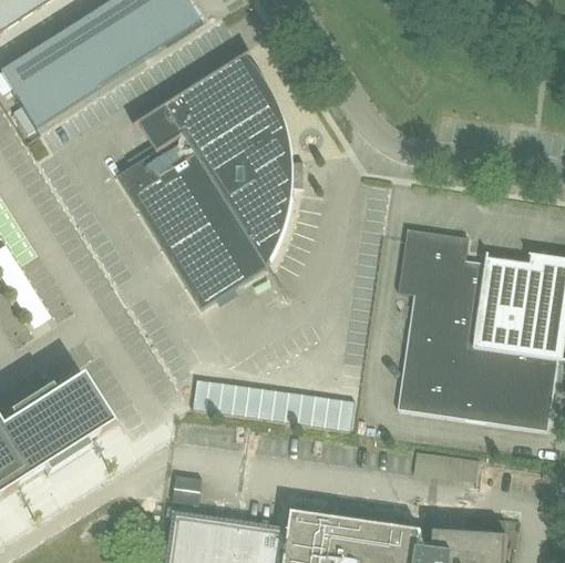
[(0,29),(45,0),(0,0),(0,29)]
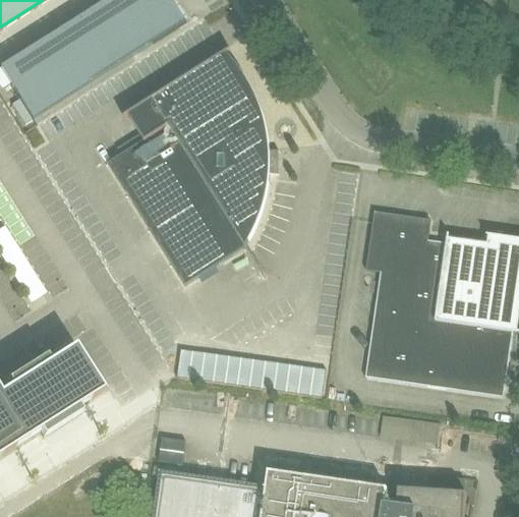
[(0,68),(31,117),(186,18),(175,0),(99,0),(0,62),(0,68)]
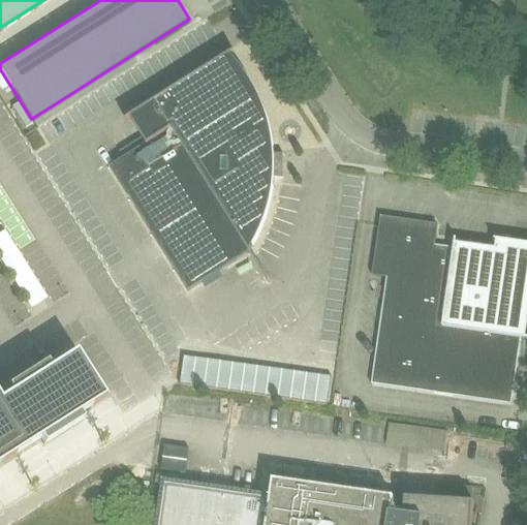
[(234,58),(228,52),(234,50),(233,49),(124,117),(125,118),(129,115),(145,141),(107,164),(186,288),(247,249),(267,280),(269,279),(249,247),(254,238),(258,228),(264,218),(266,212),(267,206),(269,198),(271,190),(272,183),(272,175),(282,176),(282,151),(273,151),(272,146),(271,140),(270,133),(269,127),(268,122),(266,116),(262,104),(257,94),(255,89),(252,84),(249,79),(246,73),(239,63),(234,58)]
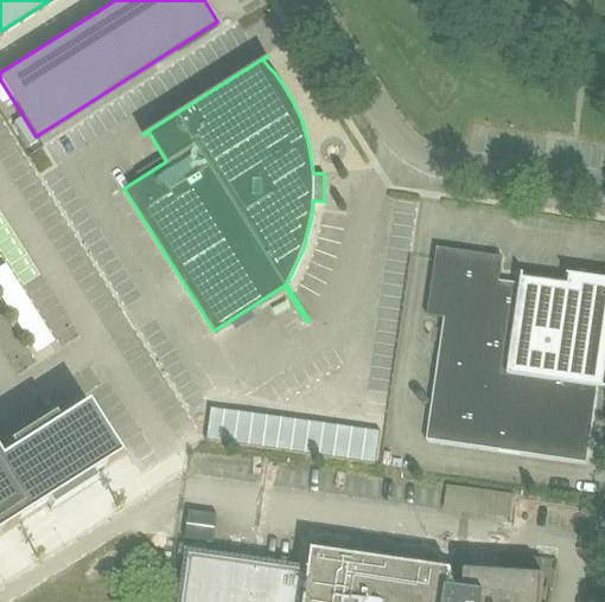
[(604,276),(566,271),(566,273),(568,273),(567,282),(522,276),(522,270),(521,270),(518,281),(497,277),(501,254),(435,244),(425,312),(443,314),(425,437),(585,460),(596,385),(604,385),(604,383),(602,384),(604,359),(604,276)]
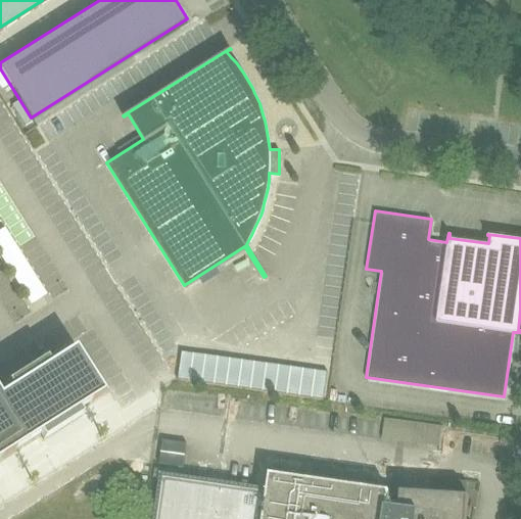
[(0,454),(38,430),(41,436),(80,413),(76,407),(101,390),(80,358),(76,361),(67,348),(47,361),(43,356),(5,379),(9,385),(0,390),(0,454)]
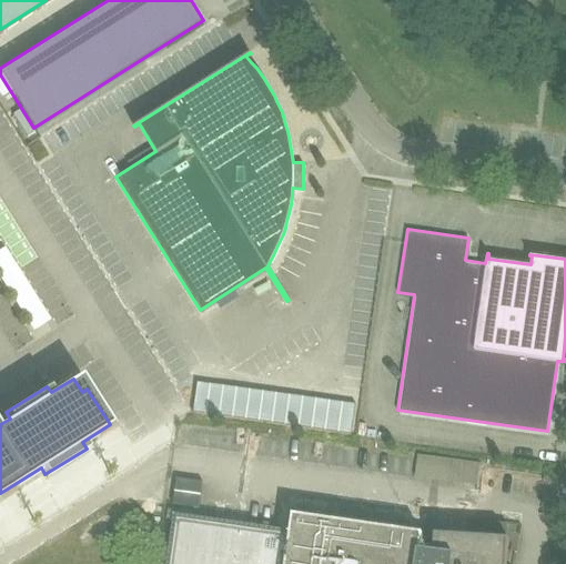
[(205,411),(210,381),(198,379),(193,410),(205,411)]
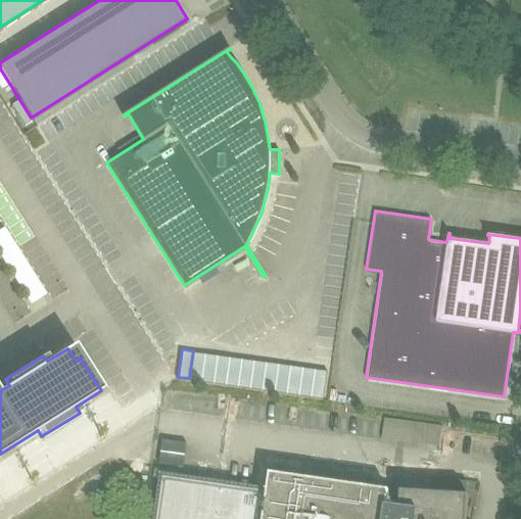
[(189,378),(201,380),(205,351),(193,350),(189,378)]
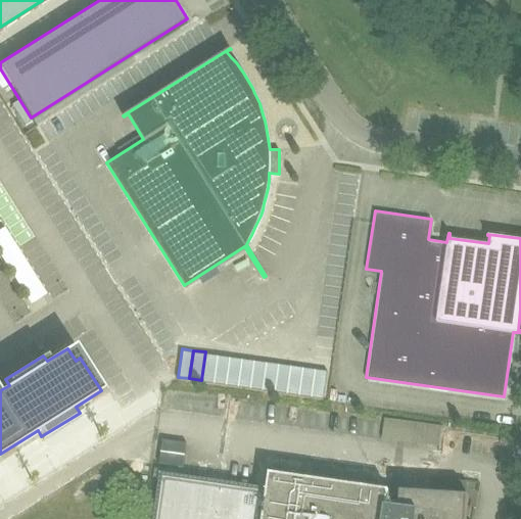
[(214,382),(218,354),(205,351),(201,380),(214,382)]
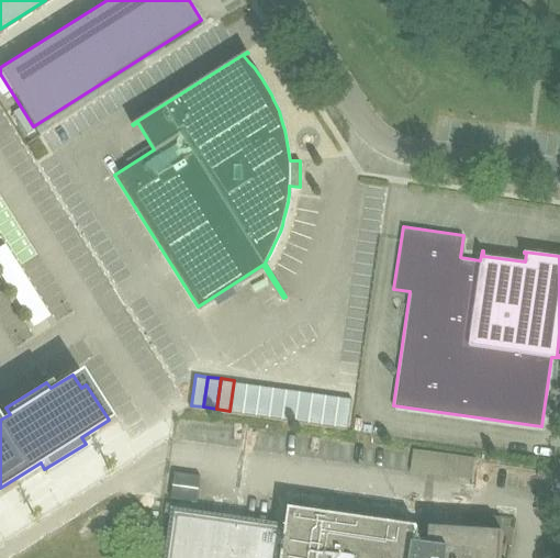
[(246,382),(234,380),(230,411),(242,412),(246,382)]
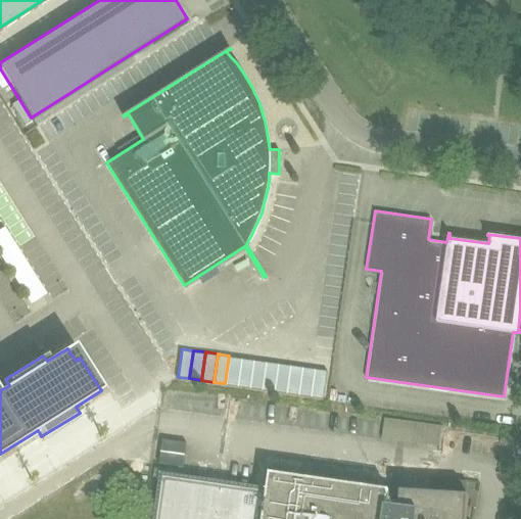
[(229,356),(225,383),(237,385),(241,357),(229,356)]
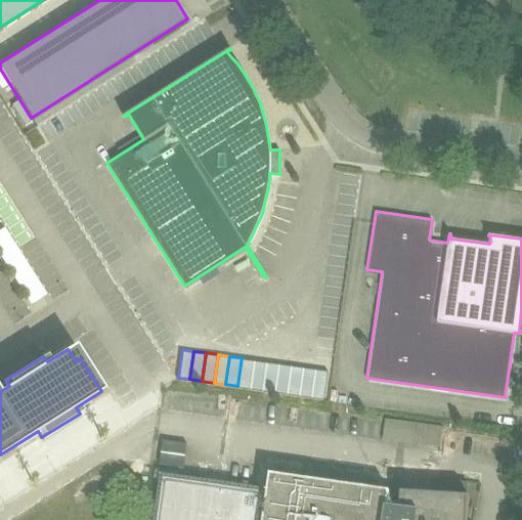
[(242,357),(237,386),(250,388),(254,359),(242,357)]
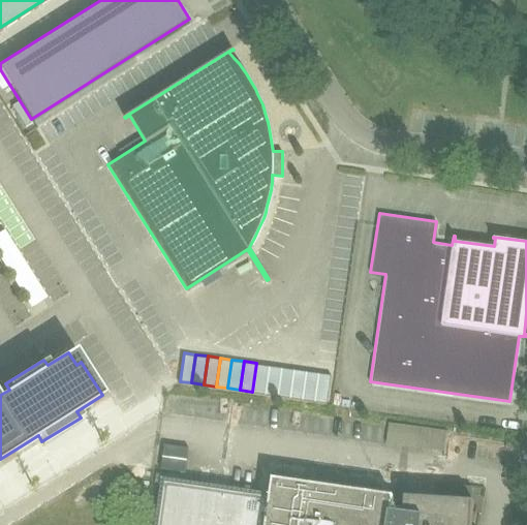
[(252,392),(264,394),(268,365),(256,363),(252,392)]
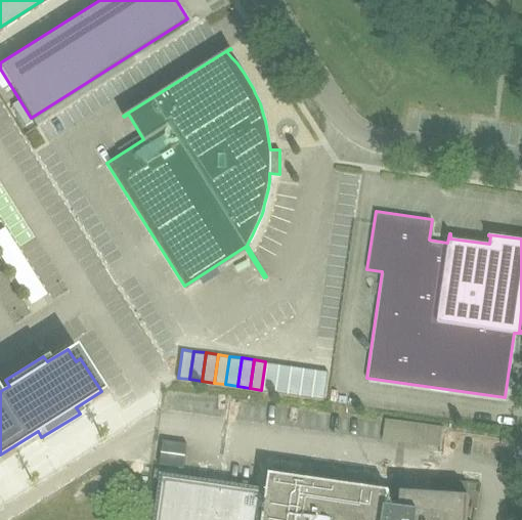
[(265,361),(261,390),(273,391),(277,362),(265,361)]
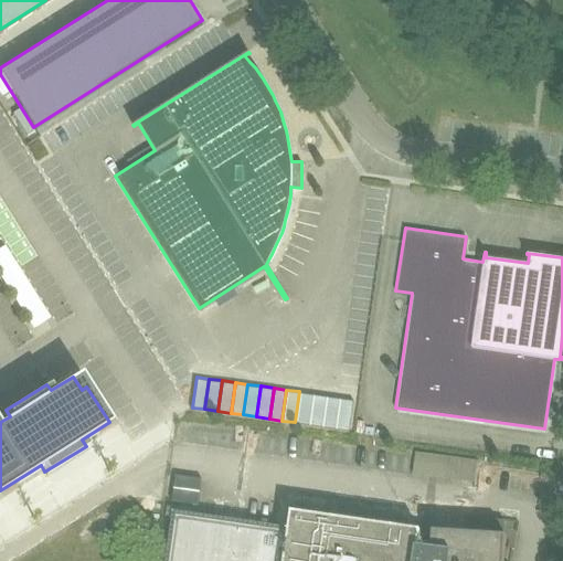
[(308,424),(312,393),(299,391),(295,422),(308,424)]
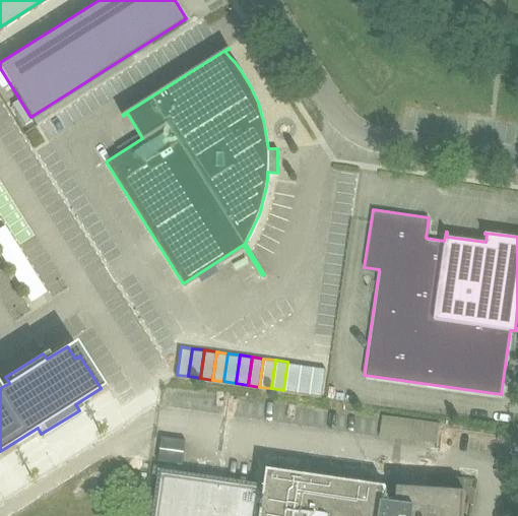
[(283,390),(295,392),(299,364),(287,362),(283,390)]
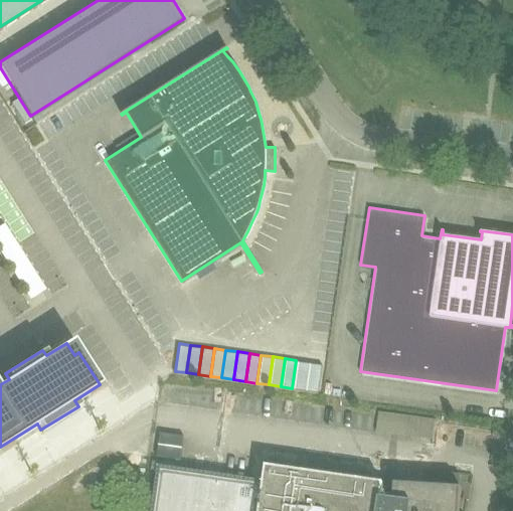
[(308,362),(296,360),(292,388),(304,389),(308,362)]
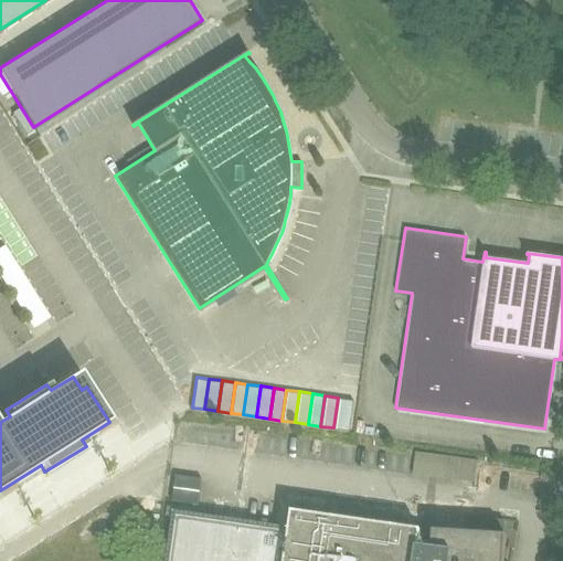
[(338,398),(333,427),(348,430),(352,399),(338,398)]
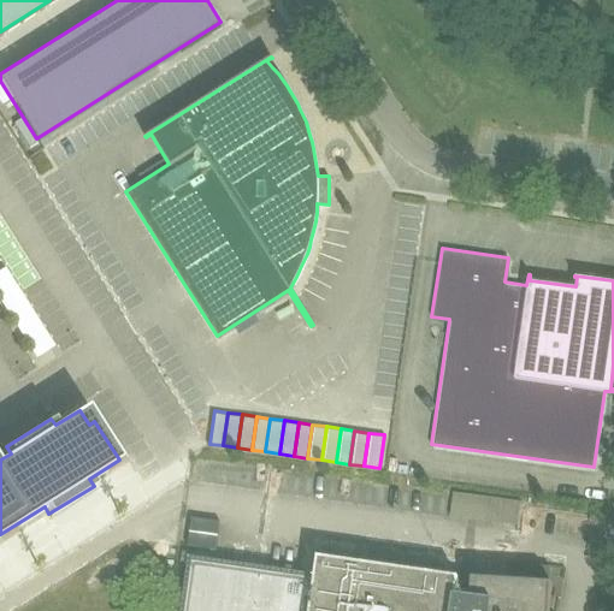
[(190,558),(182,610),(548,610),(550,582),(471,577),(468,595),(454,594),(456,577),(317,558),(314,576),(190,558)]
